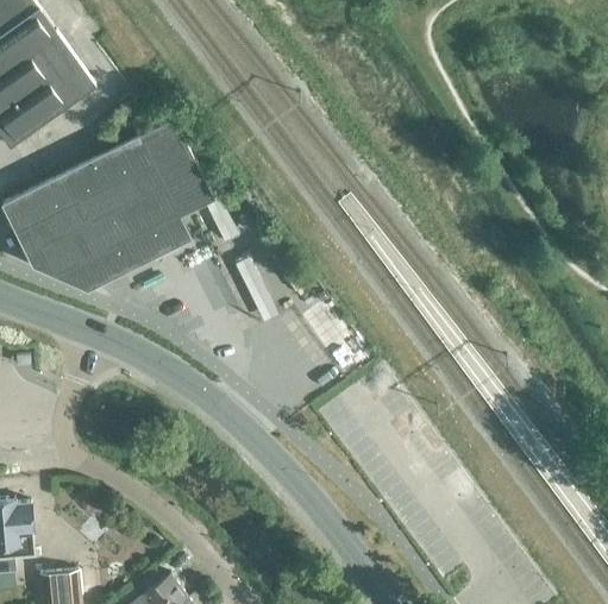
[(0,0),(0,133),(11,149),(96,88),(41,10),(39,11),(31,0),(0,0)]
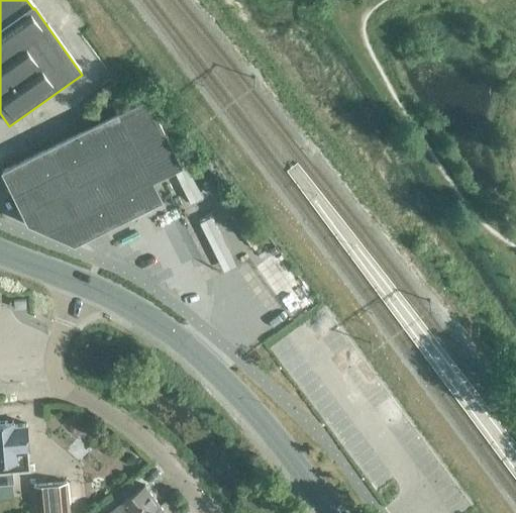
[(147,101),(3,174),(18,207),(28,226),(74,246),(80,244),(145,212),(163,204),(170,199),(152,184),(181,169),(147,101)]
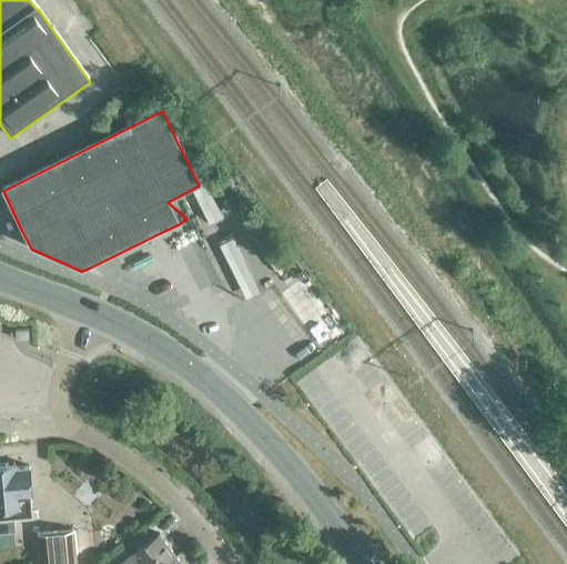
[(27,334),(13,335),(14,343),(26,342),(26,343),(28,342),(27,334)]
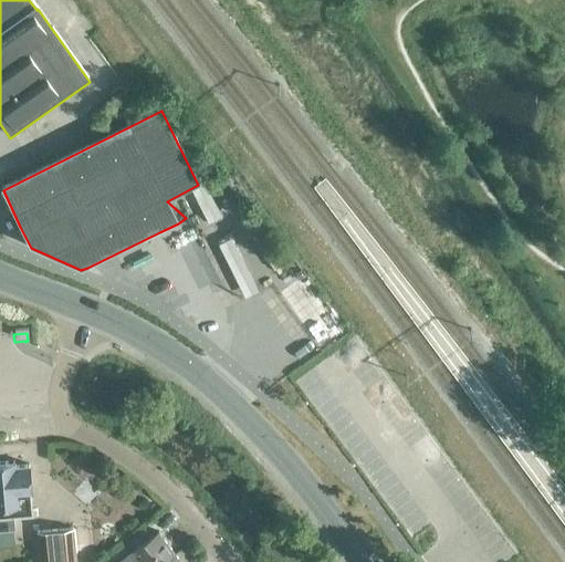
[(0,533),(14,532),(13,519),(33,518),(31,495),(32,495),(30,468),(16,470),(14,465),(0,466),(0,533)]
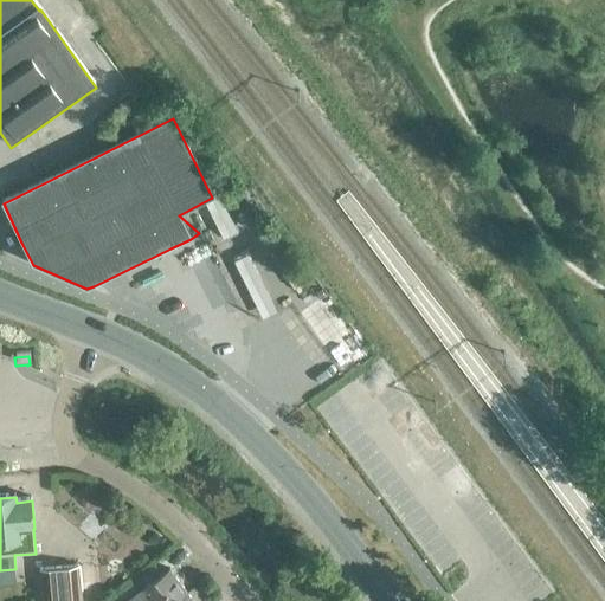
[(82,600),(78,569),(59,570),(40,573),(43,600),(82,600)]
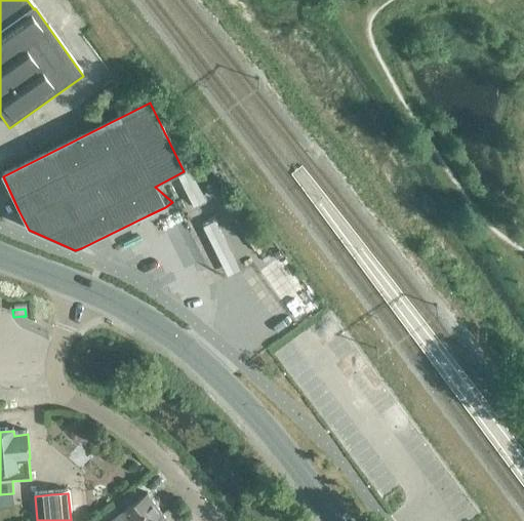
[(158,520),(163,517),(148,496),(115,520),(158,520)]
